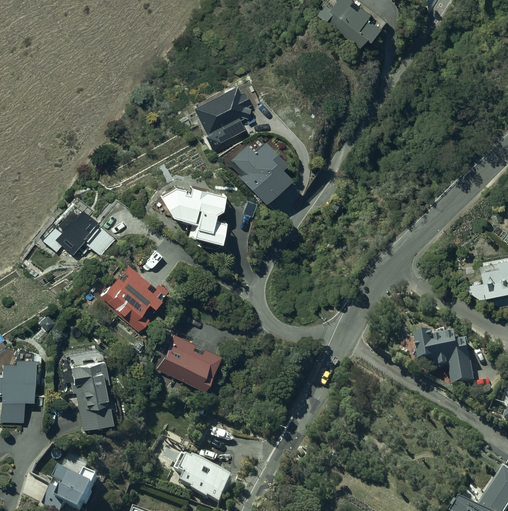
[(374,13),(356,0),(338,0),(333,8),(328,4),(320,14),(362,48),(370,38),(374,41),(384,29),(370,18),(374,13)]
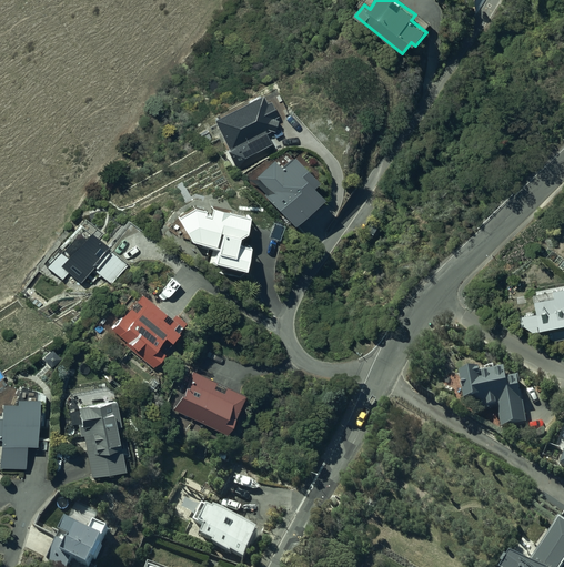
[(268,107),(263,98),(215,121),(231,152),(229,152),(241,175),(262,165),(252,145),(280,132),(275,122),(280,120),(271,104),(268,107)]
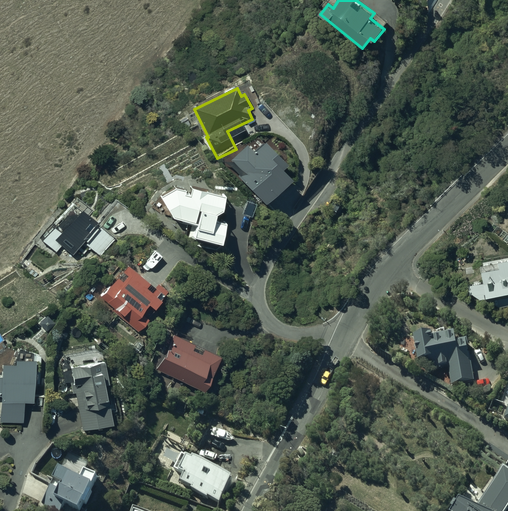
[(287,165),(265,143),(254,154),(247,146),(232,161),(244,174),(240,177),(266,203),(290,180),(281,170),(287,165)]
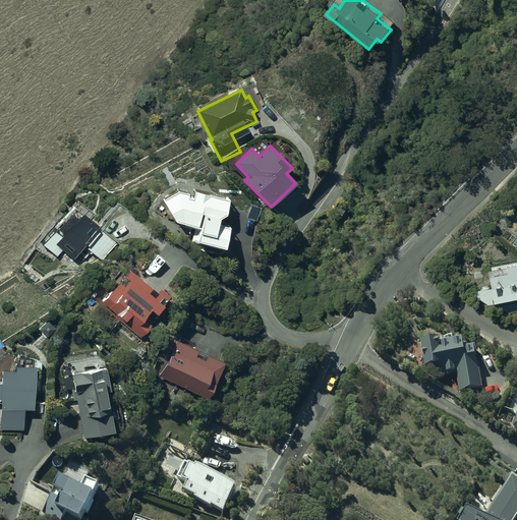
[(223,226),(229,200),(195,192),(193,200),(188,198),(188,194),(178,191),(163,200),(177,223),(200,228),(197,243),(225,250),(230,228),(223,226)]
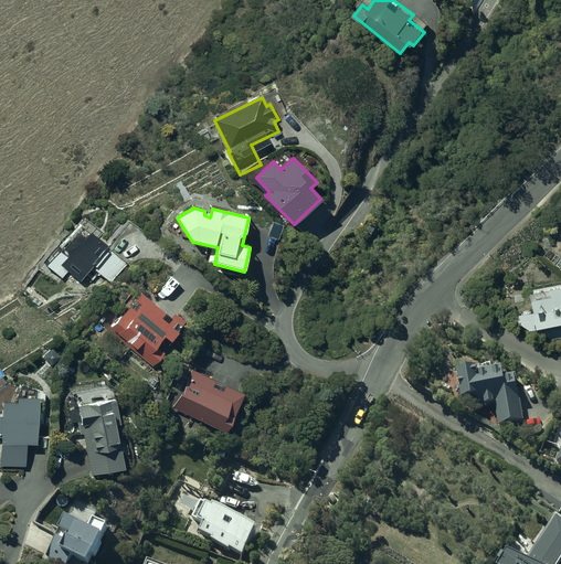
[(81,280),(92,268),(112,284),(127,265),(107,248),(107,247),(90,232),(73,252),(73,253),(70,257),(60,249),(48,264),(64,277),(69,270),(81,280)]
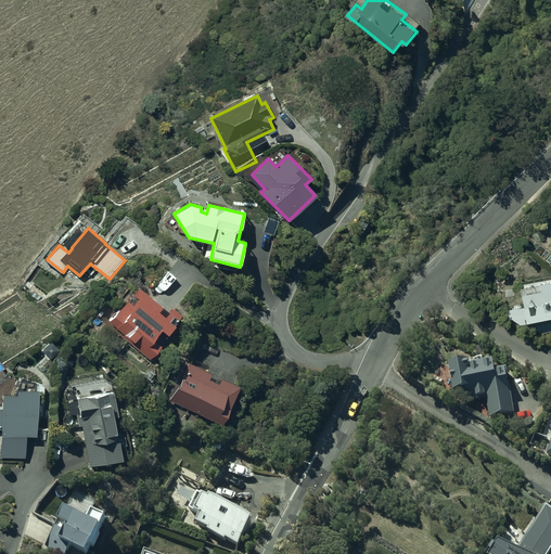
[(550,281),(525,286),(530,319),(537,318),(541,336),(550,333),(550,281)]
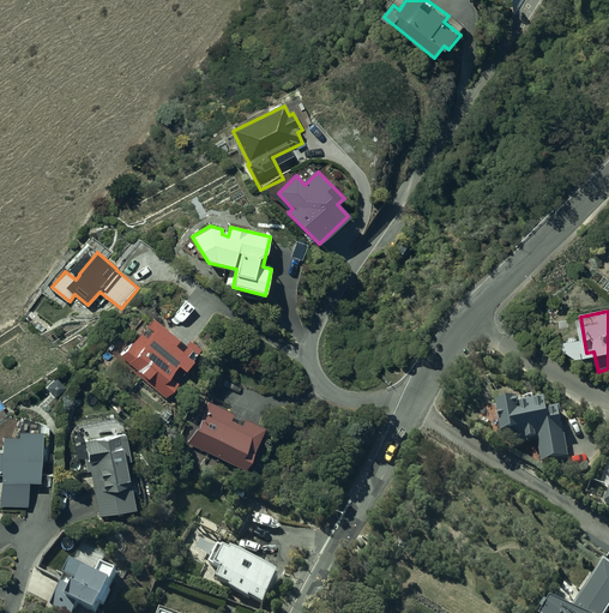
[(205,348),(191,337),(186,342),(155,316),(124,355),(156,380),(154,383),(168,395),(179,382),(170,374),(180,364),(187,370),(205,348)]
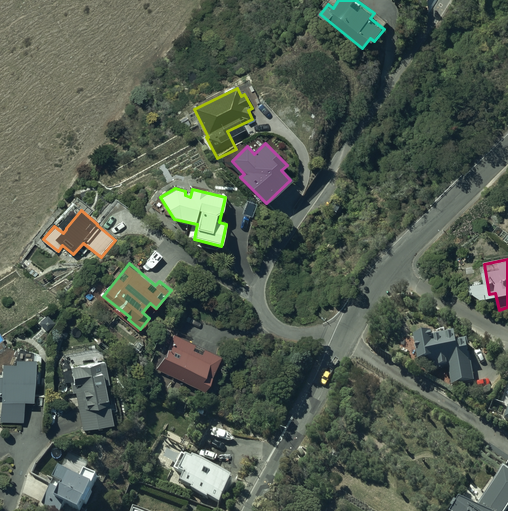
[(421,363),(432,362),(434,369),(452,367),(455,386),(476,383),(469,340),(459,341),(457,332),(417,338),(421,363)]
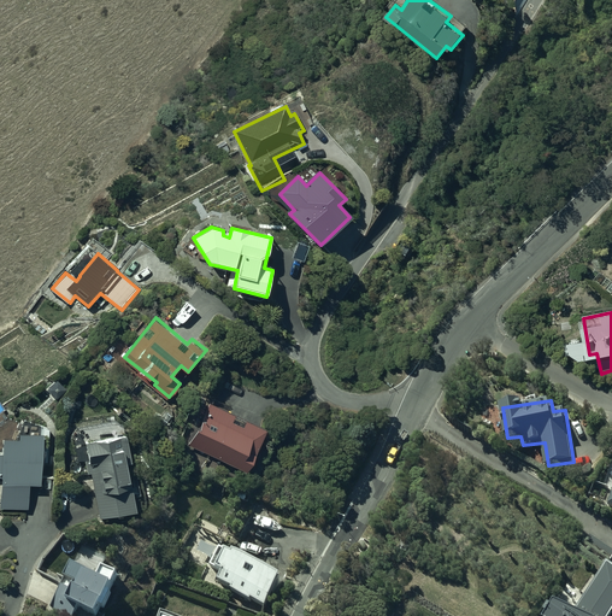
[(247,469),(264,428),(211,405),(193,446),(247,469)]
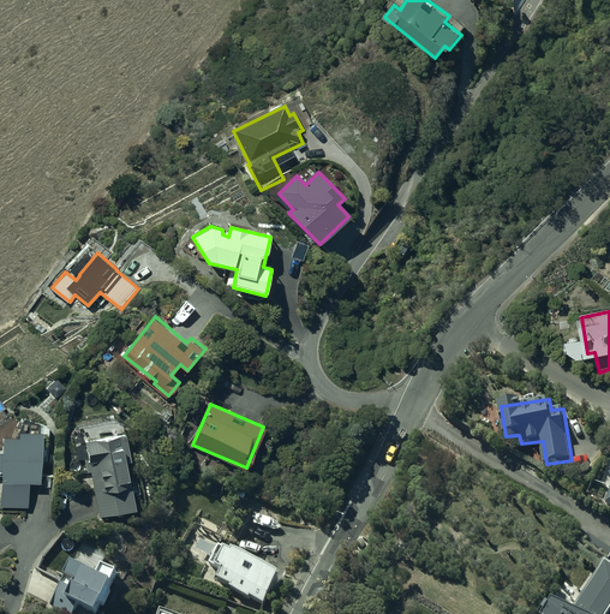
[(41,430),(16,430),(16,435),(0,435),(0,472),(1,474),(1,507),(29,507),(29,482),(41,482),(41,430)]
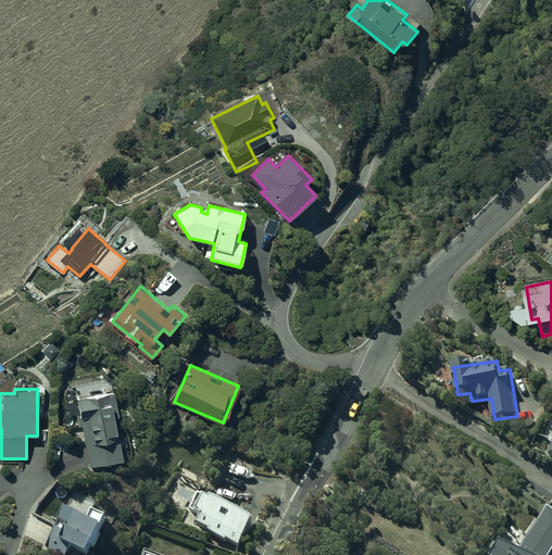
[(120,417),(114,394),(79,401),(92,467),(124,462),(115,418),(120,417)]
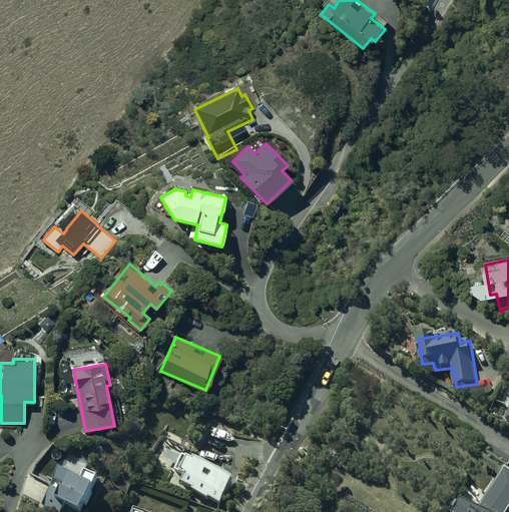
[(177,474),(188,480),(184,487),(221,506),(233,484),(196,465),(184,458),(177,474)]
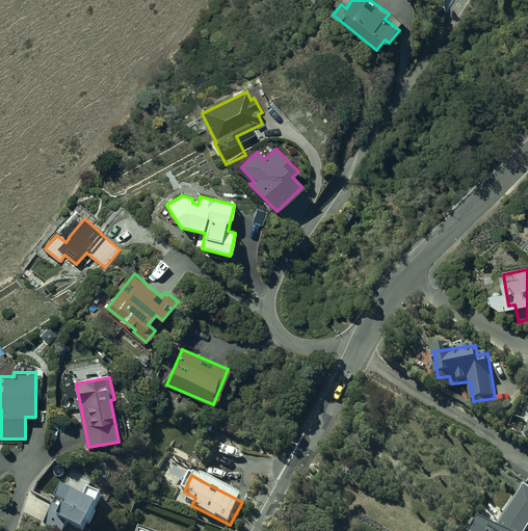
[(527,488),(524,486),(508,511),(494,502),(481,521),(478,521),(471,530),(527,530),(527,488)]
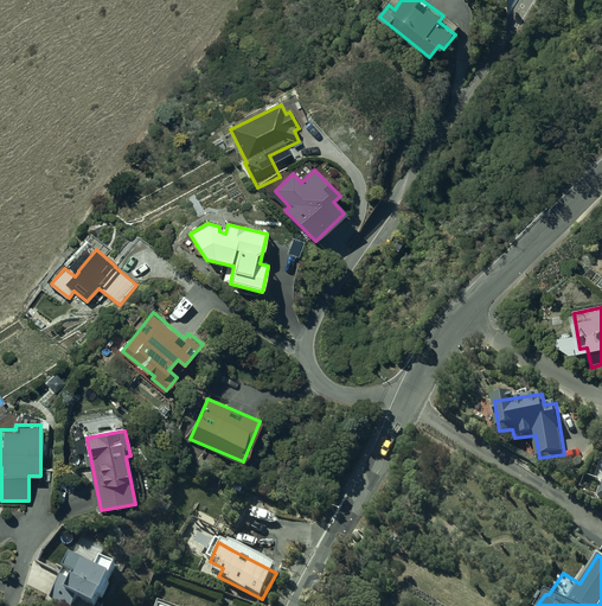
[(110,579),(83,565),(72,585),(62,580),(52,600),(63,605),(97,605),(101,599),(110,579)]
